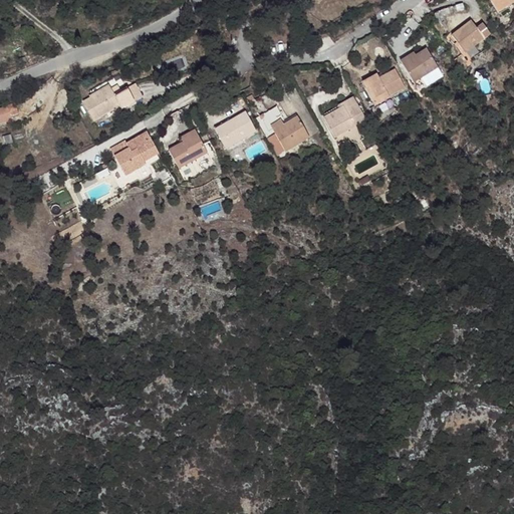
[(513,0),(489,0),(497,11),(513,1),(513,0)]
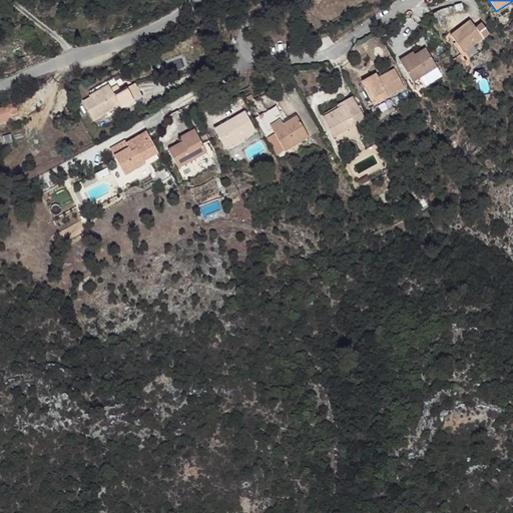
[(468,20),(447,36),(460,53),(481,36),(468,20)]
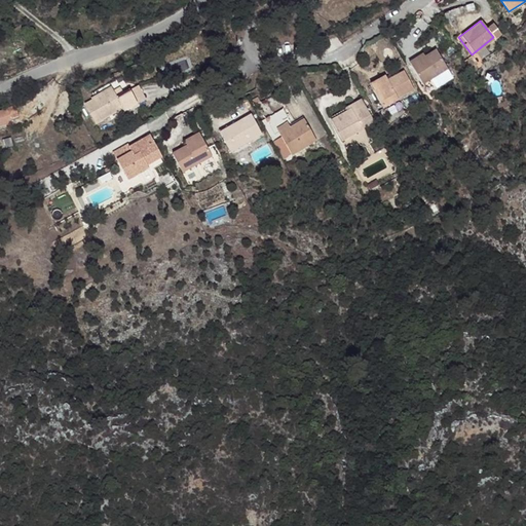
[(423,55),(410,64),(423,84),(447,68),(437,50),(425,58),(423,55)]
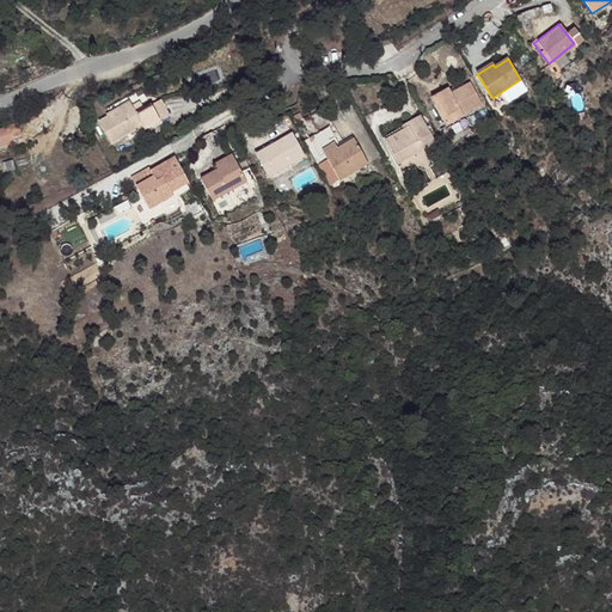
[(451,96),(434,106),(446,126),(464,116),(463,114),(482,103),(470,84),(451,95),(451,96)]
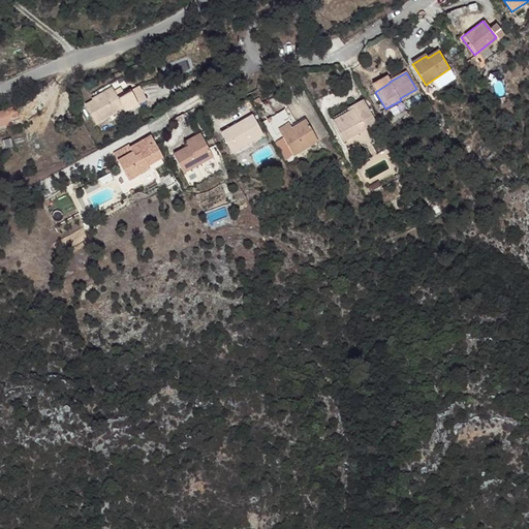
[(373,87),(375,92),(390,83),(390,82),(386,78),(373,87)]
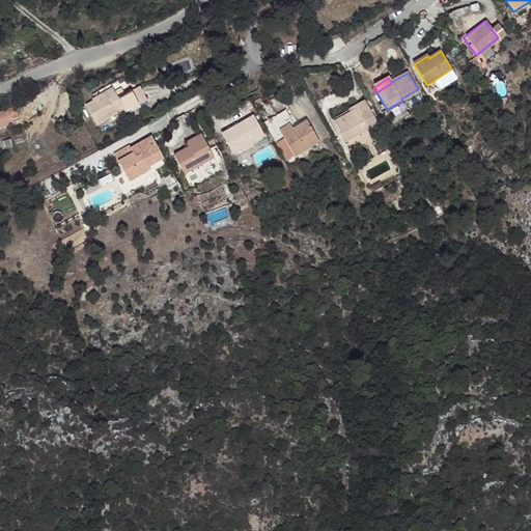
[(140,86),(131,91),(138,104),(146,99),(140,86)]
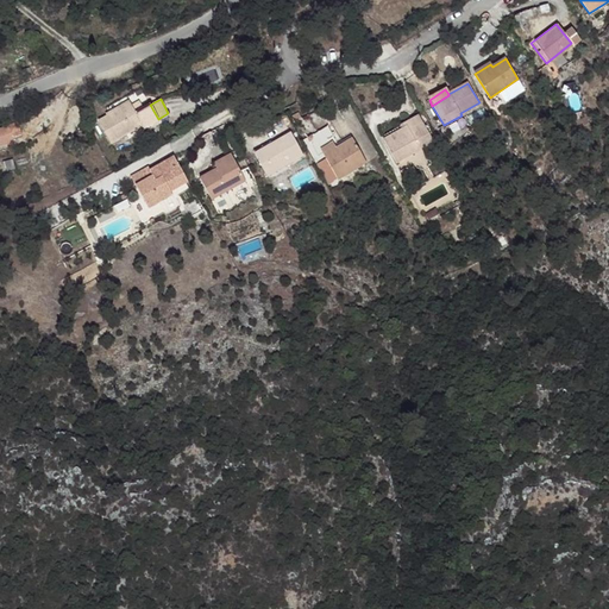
[(129,102),(98,120),(111,142),(142,125),(143,127),(158,119),(150,105),(143,108),(138,101),(131,105),(129,102)]
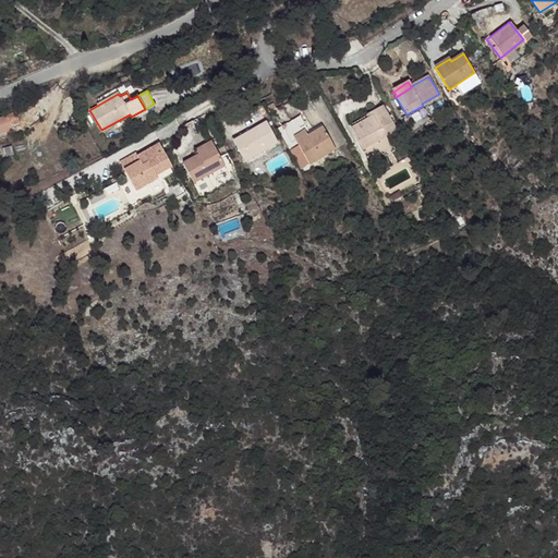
[(381,105),(349,123),(362,147),(396,129),(381,105)]
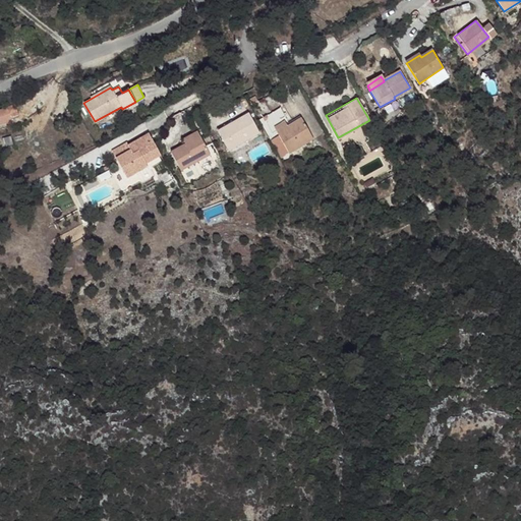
[(0,122),(20,119),(17,107),(0,110),(0,122)]
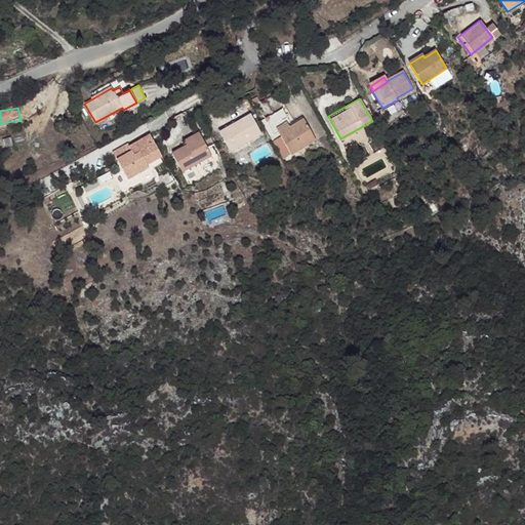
[(283,110),(266,119),(275,135),(278,133),(290,154),(315,139),(303,119),(287,128),(283,121),(288,118),(283,110)]
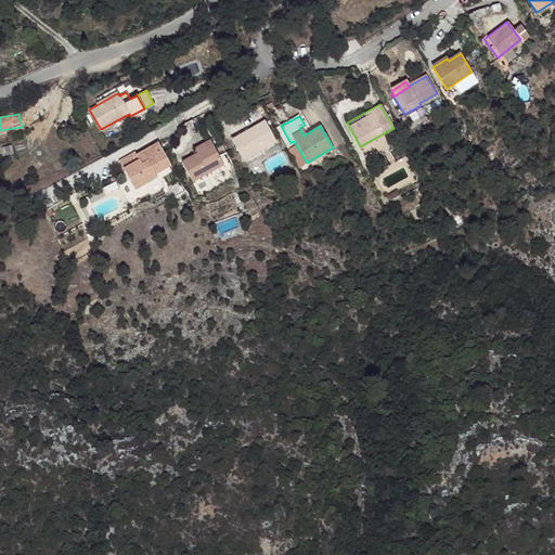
[(263,120),(231,138),(242,158),(274,140),(263,120)]
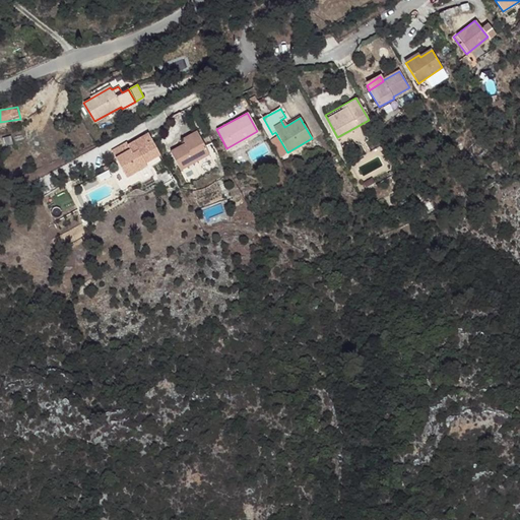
[(184,139),(187,144),(199,136),(197,132),(184,139)]
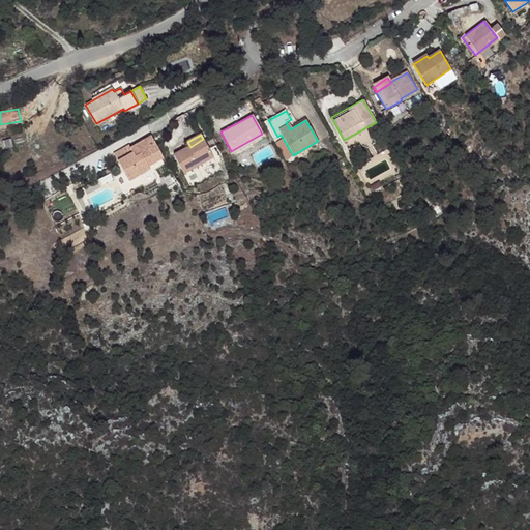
[(130,149),(115,158),(128,182),(149,170),(148,168),(164,158),(156,147),(151,138),(130,149)]
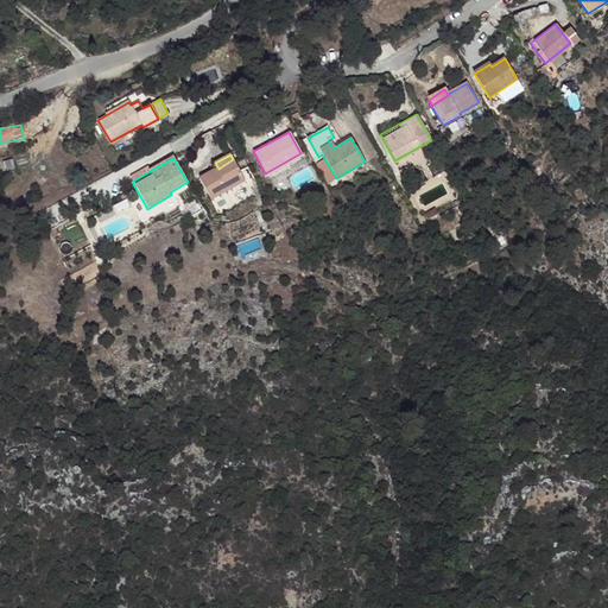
[(219,169),(200,178),(210,200),(245,181),(233,159),(219,169)]
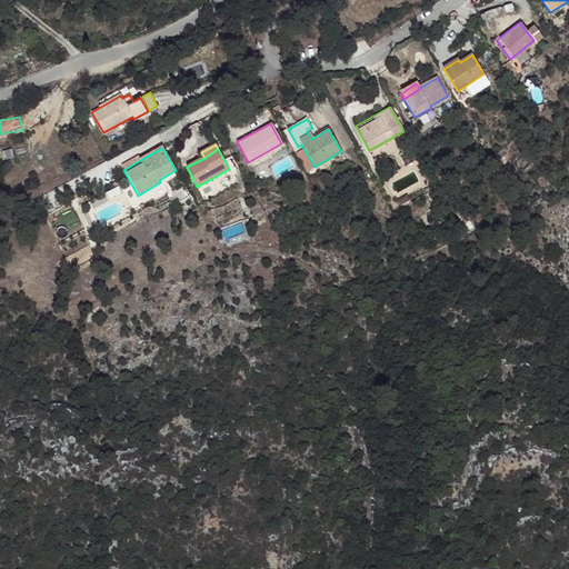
[(123,170),(140,160),(138,157),(121,167),(123,170)]
